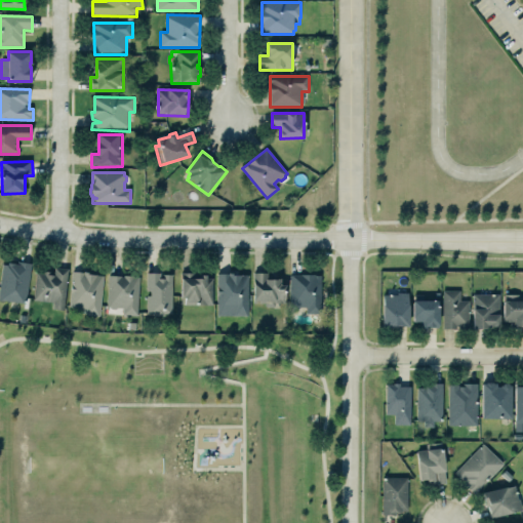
[(1,303),(30,305),(32,266),(3,264),(1,303)]
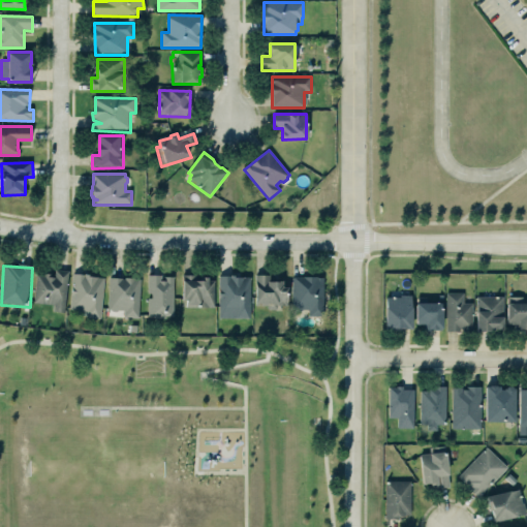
[(68,269),(65,311),(52,310),(54,305),(34,303),(36,273),(54,274),(54,268),(68,269)]
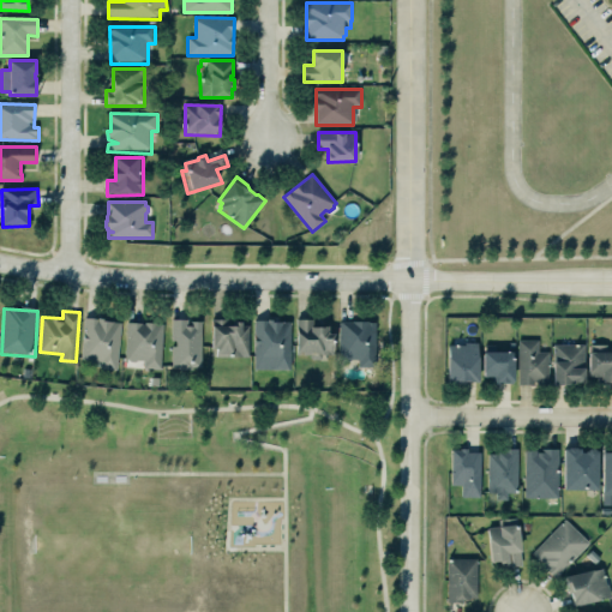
[(85,316),(83,363),(103,361),(102,371),(119,371),(124,321),(105,317),(96,317),(85,316)]
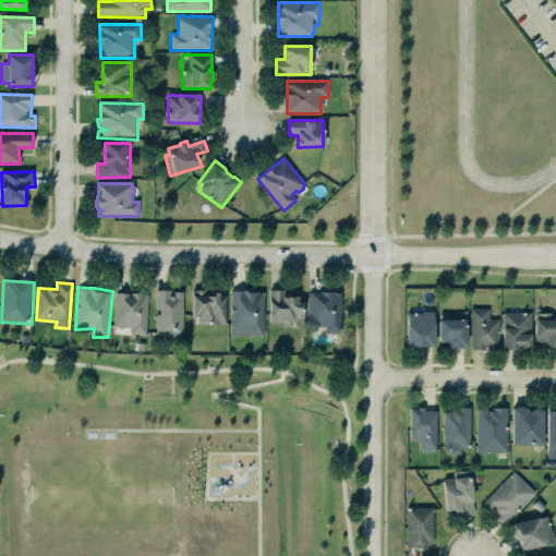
[(304,304),(305,324),(294,325),(294,328),(283,328),(283,326),(268,326),(267,300),(269,300),(269,289),(288,288),(288,299),(299,299),(304,304)]
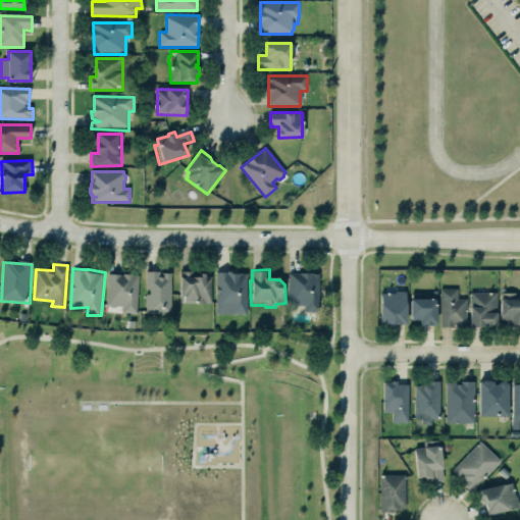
[(173,273),(173,313),(165,313),(164,316),(148,315),(148,296),(152,296),(152,291),(147,291),(148,272),(173,273)]
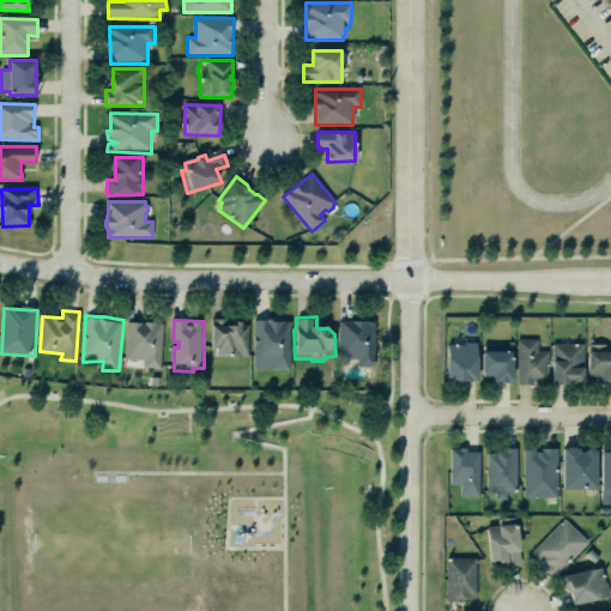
[(125,358),(127,322),(143,322),(143,324),(145,324),(145,322),(163,324),(161,369),(144,368),(145,360),(138,360),(135,362),(129,362),(128,361),(128,358),(125,358)]
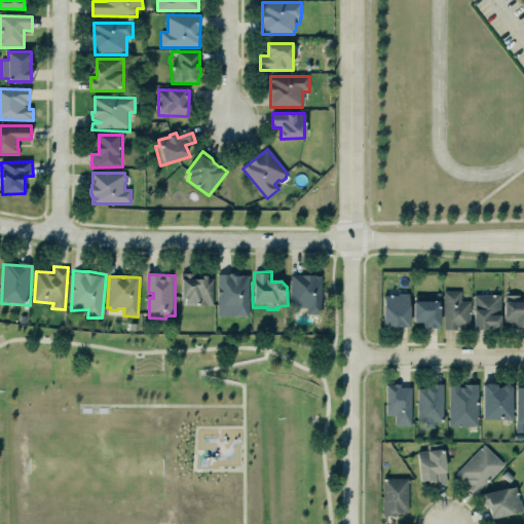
[(215,277),(184,276),(183,306),(214,307),(215,277)]
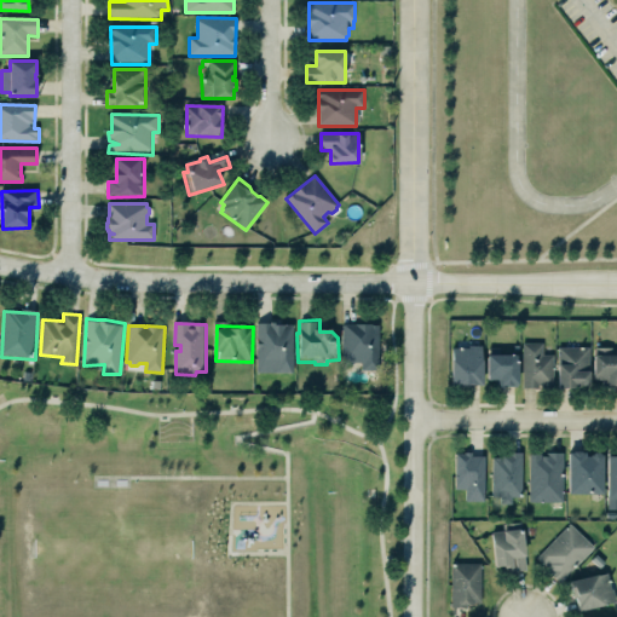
[(295,326),(258,326),(259,375),(295,374),(295,326)]
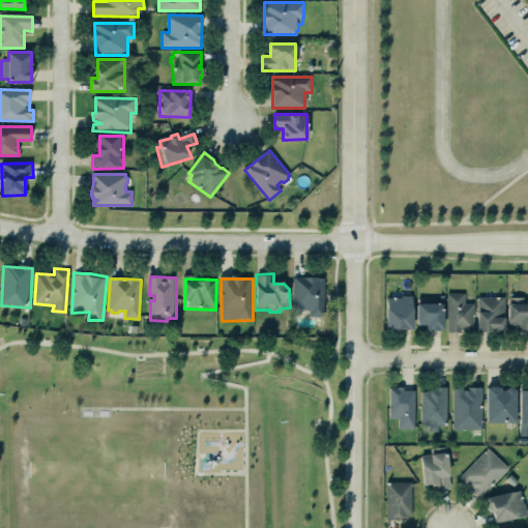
[(294,279),(294,312),(311,313),(311,318),(325,318),(326,280),(294,279)]
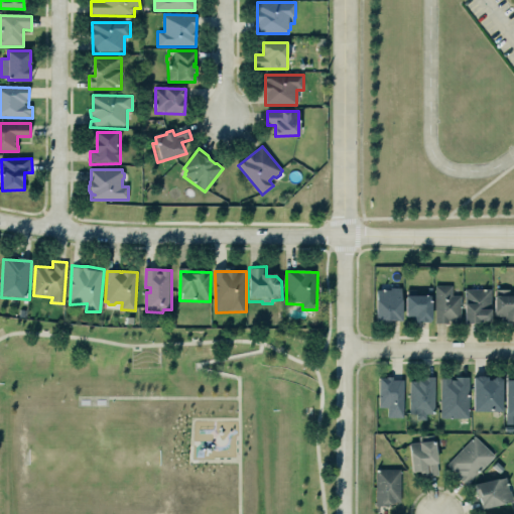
[(455,287),(436,287),(436,325),(462,326),(462,297),(454,297),(455,287)]
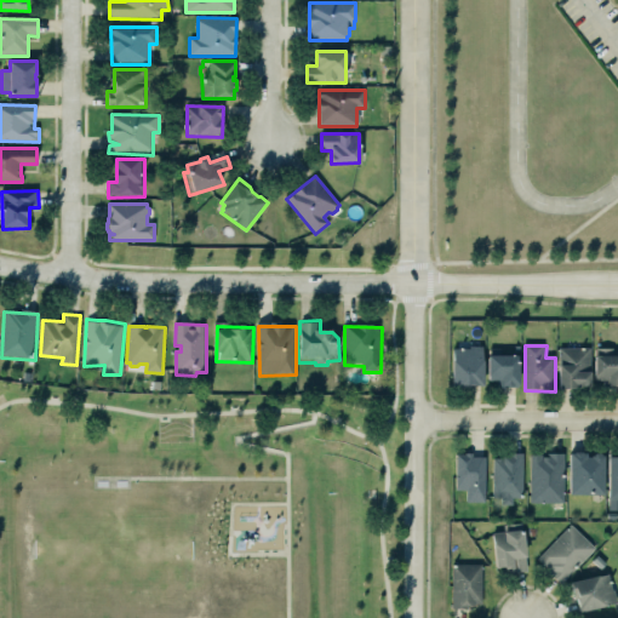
[(485,388),(485,349),(455,349),(453,388),(485,388)]
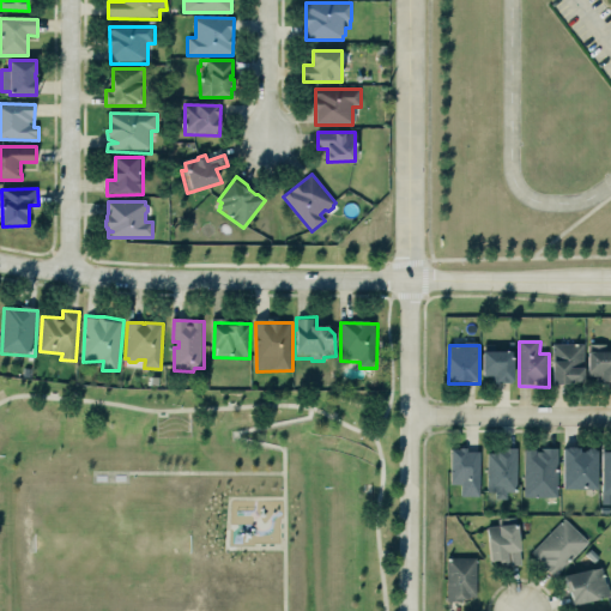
[(585,345),(554,346),(554,386),(585,386),(585,345)]
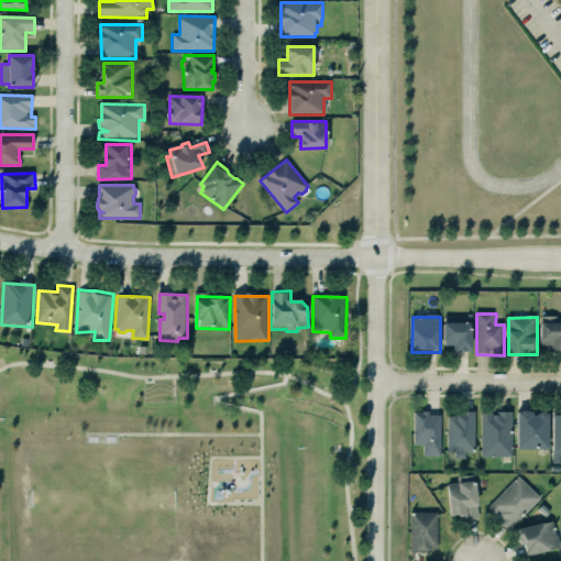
[(559,318),(542,318),(541,350),(560,350),(560,323),(558,325),(559,318)]
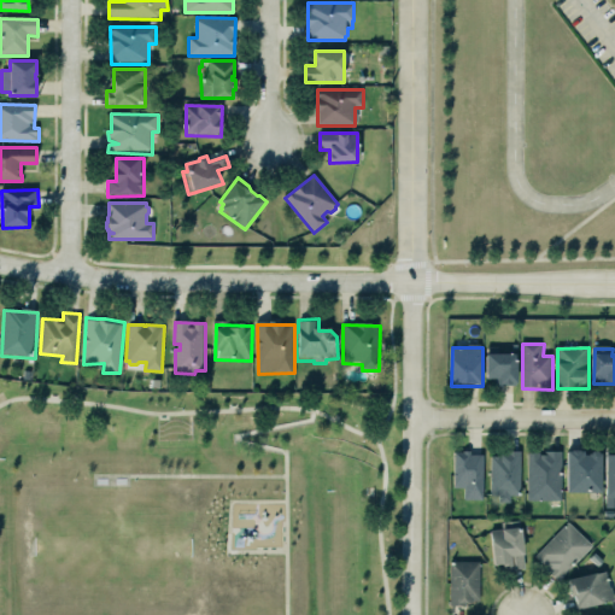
[(486,353),(514,353),(514,362),(516,362),(517,385),(502,386),(495,386),(495,379),(486,379),(486,353)]
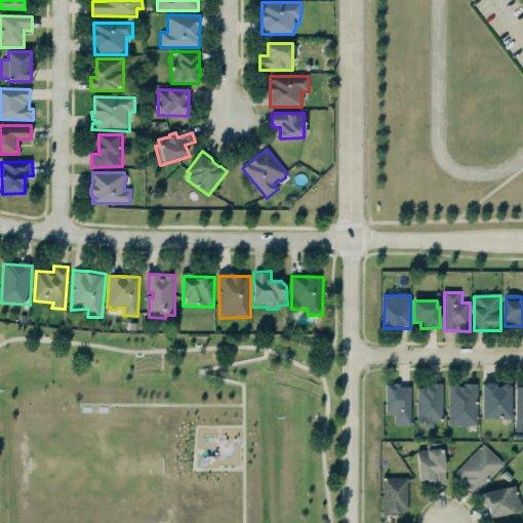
[(513,384),(512,420),(482,420),(482,383),(513,384)]
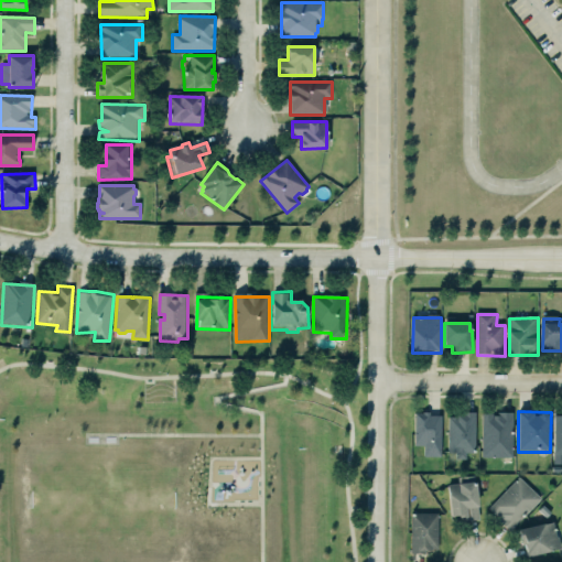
[(414,413),(423,413),(423,412),(430,412),(430,415),(442,415),(442,455),(425,455),(425,445),(414,445),(414,413)]
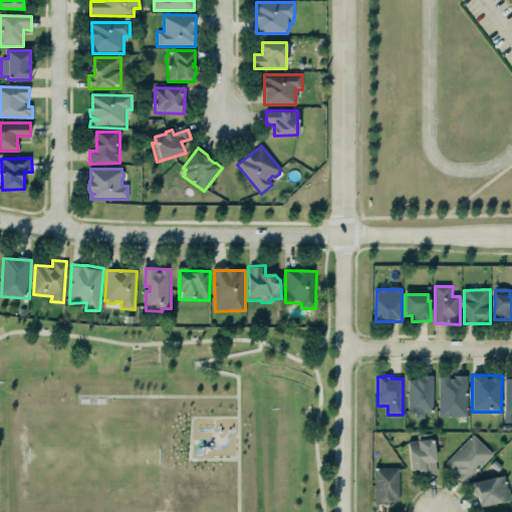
[(409,379),(417,379),(417,377),(421,377),(420,375),(434,375),(434,413),(425,413),(426,418),(416,419),(416,413),(409,413),(409,379)]
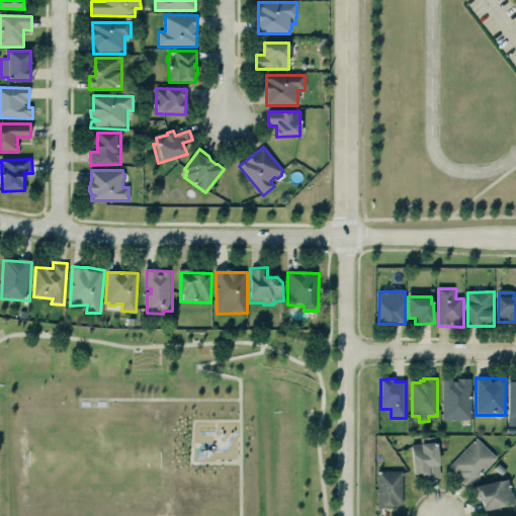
[(443,379),(443,420),(471,420),(471,378),(464,378),(457,378),(457,379),(443,379)]
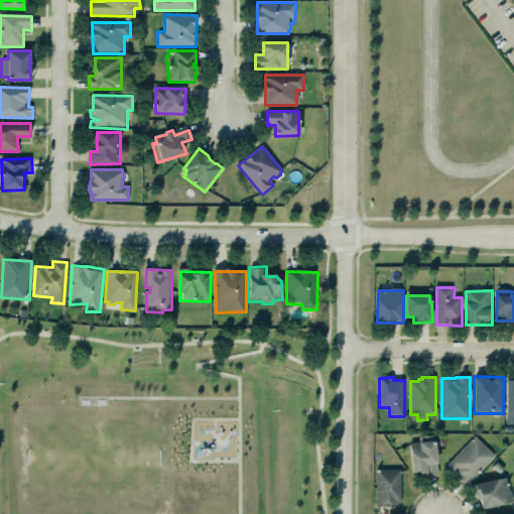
[(475,436),(447,465),(455,472),(456,470),(459,474),(458,477),(467,486),(495,457),(475,436)]
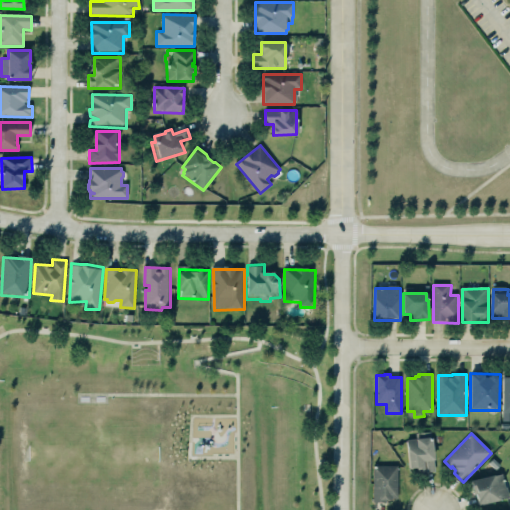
[(436,471),(434,439),(408,440),(410,473),(436,471)]
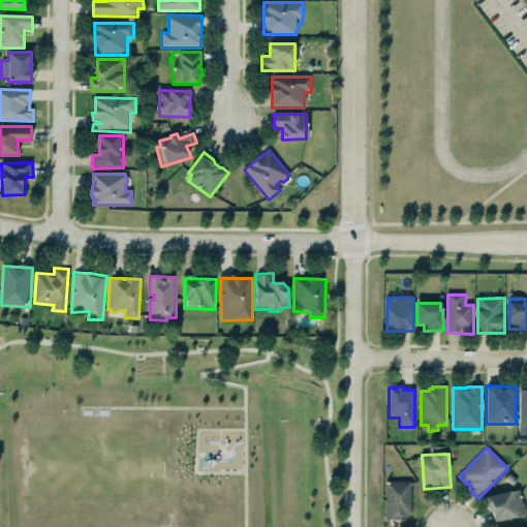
[(385,482),(410,482),(410,516),(404,516),(404,518),(399,518),(399,521),(384,521),(385,482)]
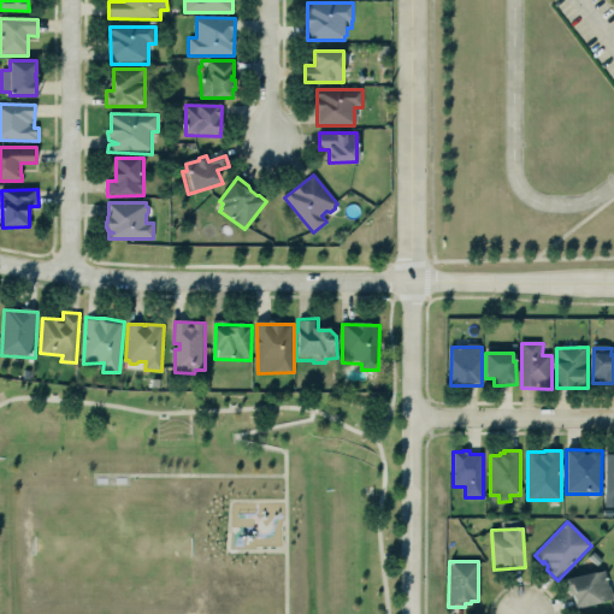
[(577,610),(613,601),(613,596),(607,571),(568,580),(577,610)]
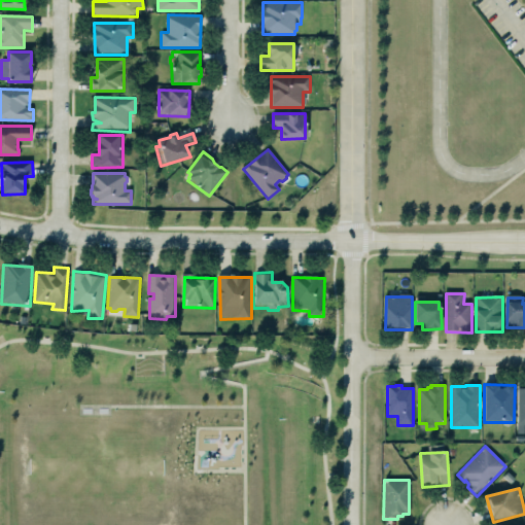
All buildings are outlined.
